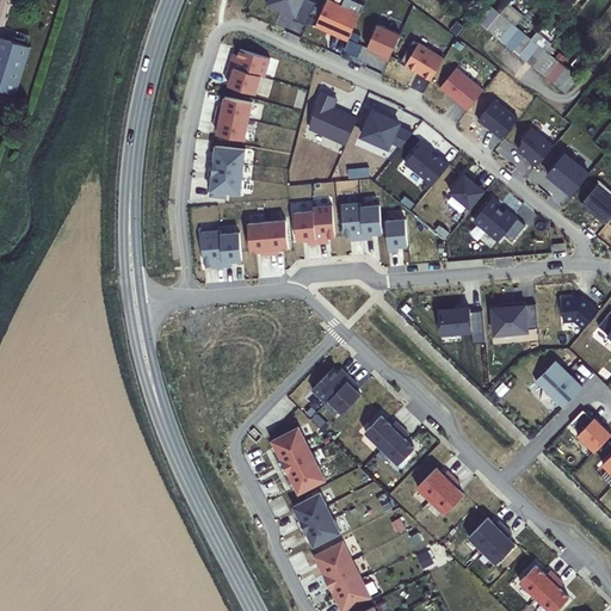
[(270,0),(269,6),(282,12),(283,10),(295,16),(294,19),(307,25),(318,2),(310,0),(270,0)]
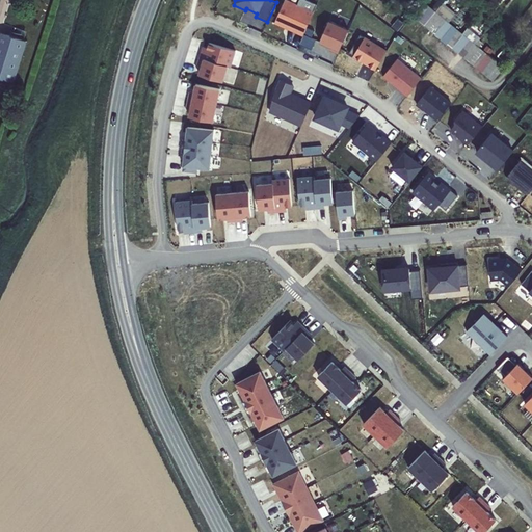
[(285,0),(275,23),(303,35),(315,12),(286,0),(285,0)]
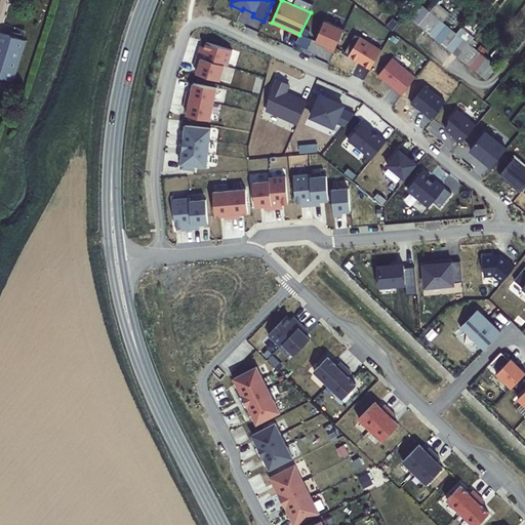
[(412,19),(423,5),(418,1),(412,8),(407,14),(412,19)]
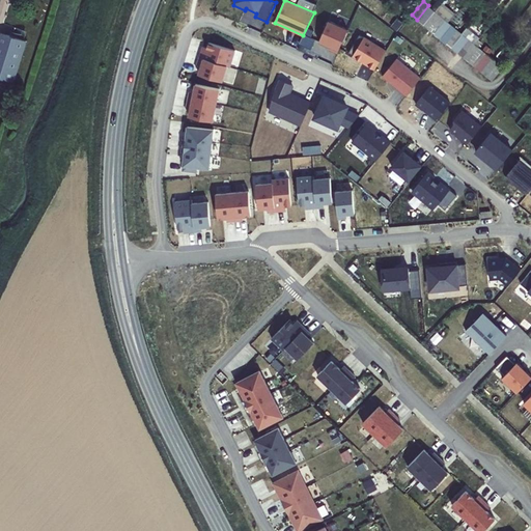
[(453,16),(455,14),(442,2),(436,10),(440,15),(446,20),(448,22),(453,16)]
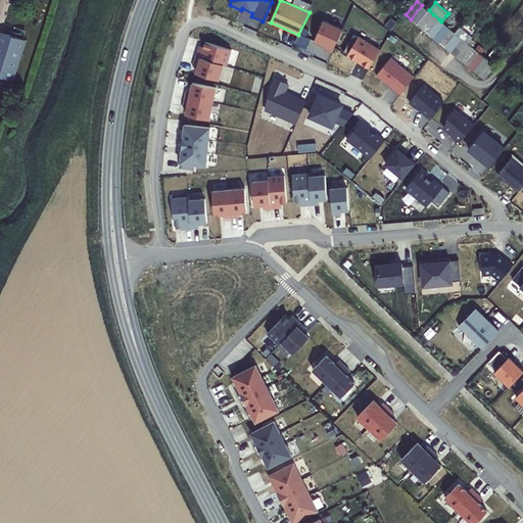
[(411,19),(417,24),(428,10),(422,5),(411,19)]
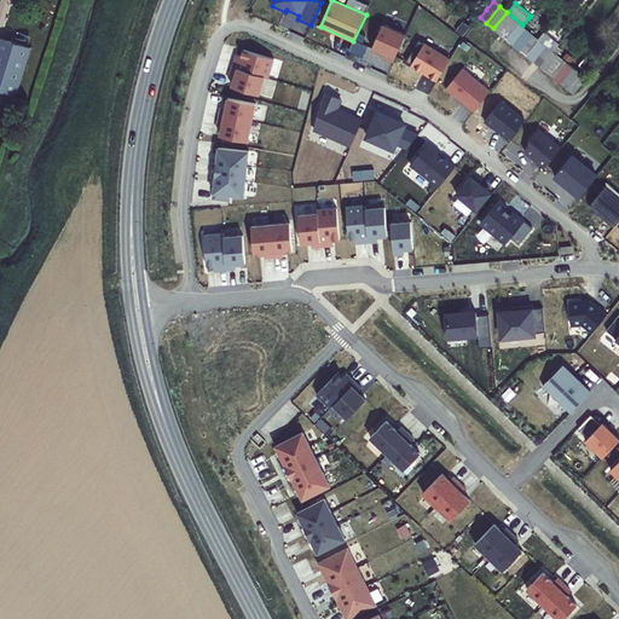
[(493,28),(499,34),(513,17),(508,12),(507,12),(493,28)]
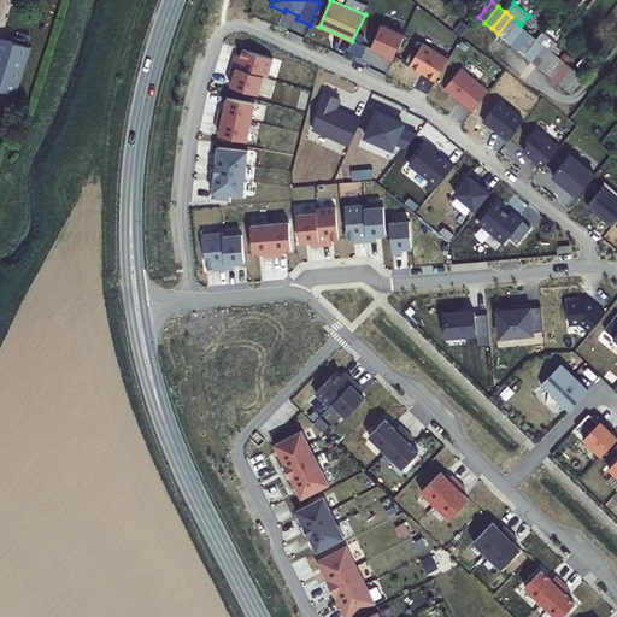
[(498,34),(504,39),(518,23),(511,17),(498,34)]
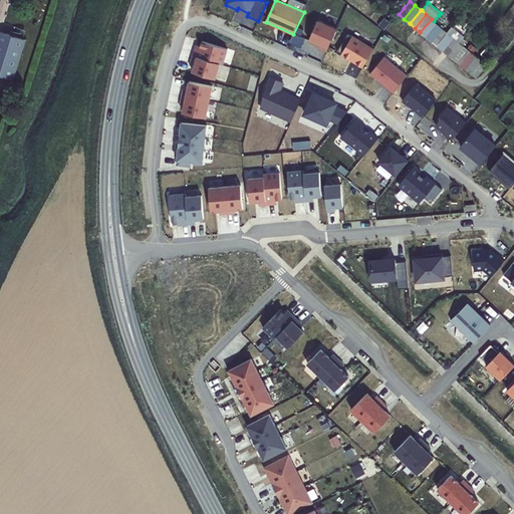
[(452,25),(439,15),(434,21),(437,23),(443,28),(447,31),(450,27),(452,25)]
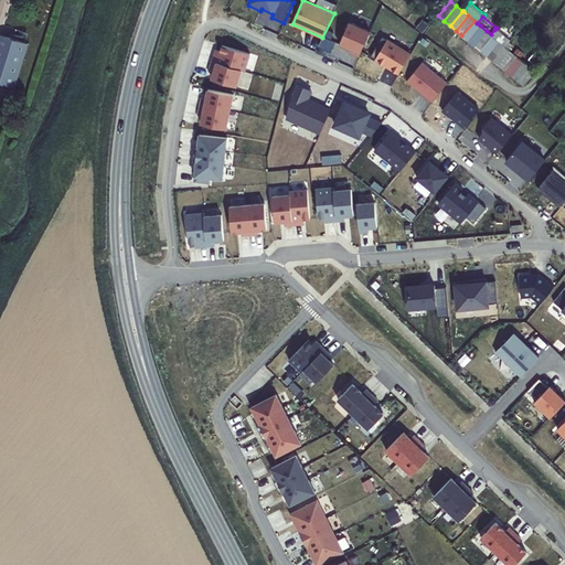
[(461,35),(468,41),(480,25),(477,23),(475,21),(461,35)]
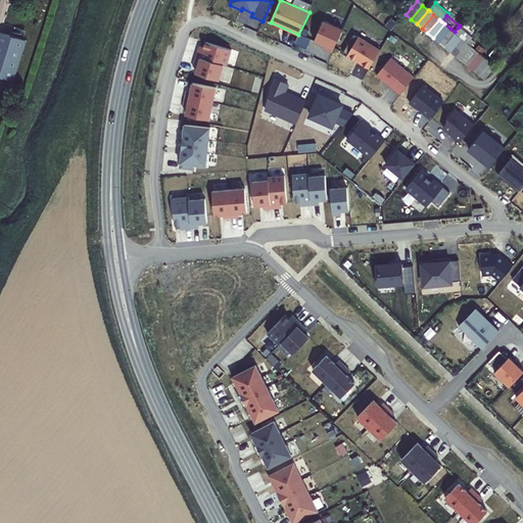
[(325,49),(333,53),(343,29),(325,20),(315,41),(326,46),(325,49)]
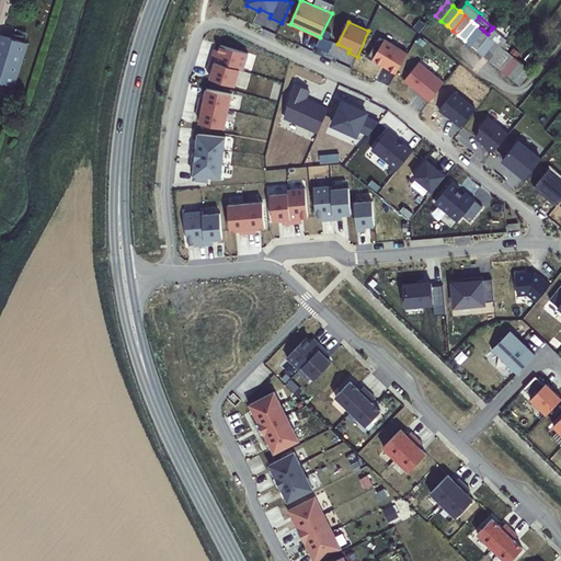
[(465,41),(471,45),(483,31),(477,25),(465,41)]
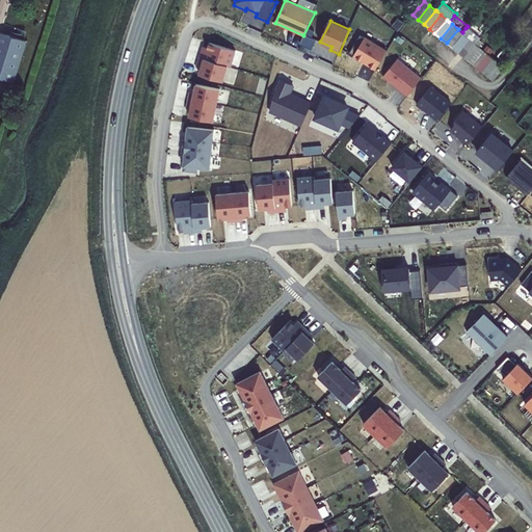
[(447,43),(452,47),(463,33),(462,32),(458,29),(447,43)]
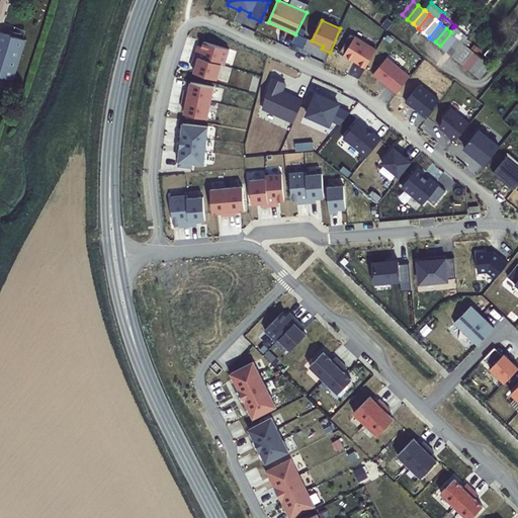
[(0,31),(0,77),(10,81),(24,40),(0,31)]
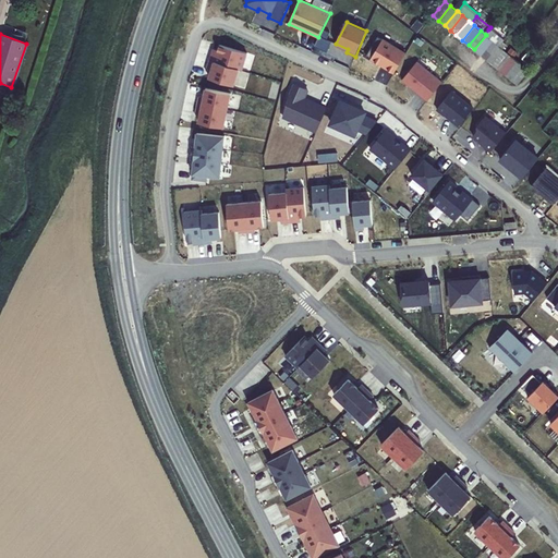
[(474,49),(481,55),(493,40),(488,37),(486,35),(474,49)]
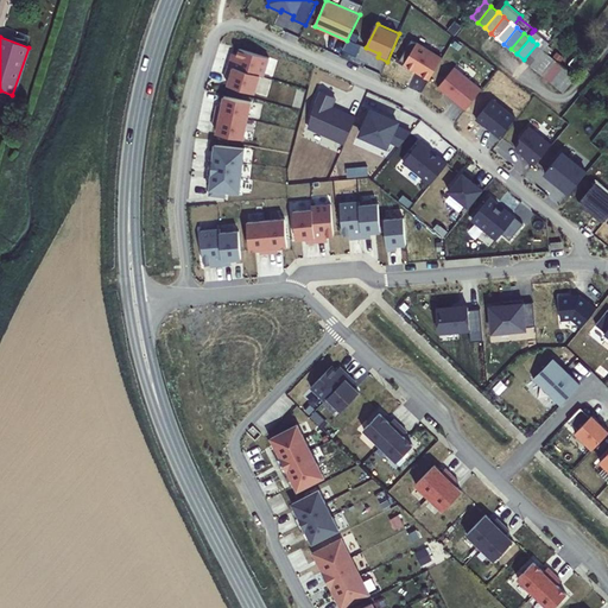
[(537,43),(544,49),(549,44),(542,38),(537,43)]
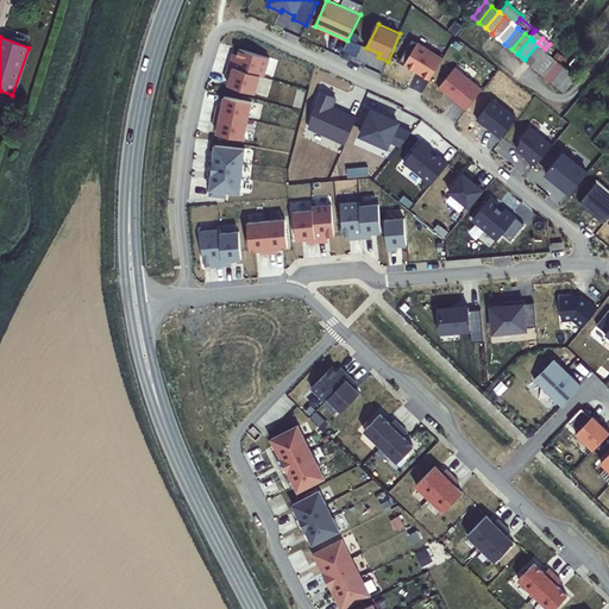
[(400,62),(431,80),(444,58),(414,39),(400,62)]
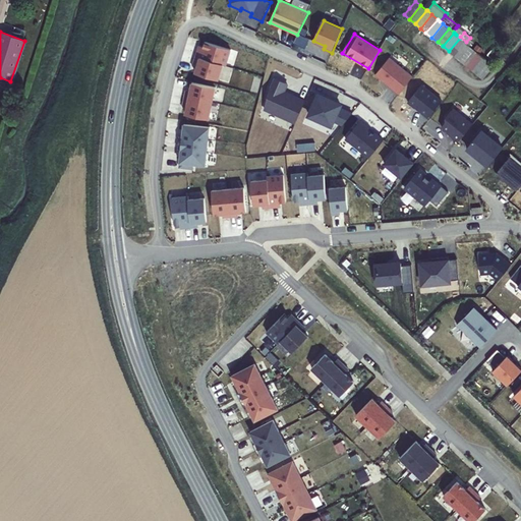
[(460,38),(449,51),(455,56),(466,43),(460,38)]
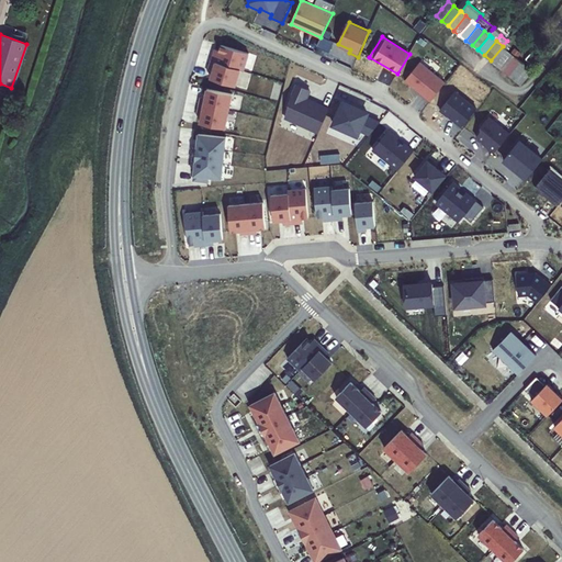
[(244,70),(249,54),(222,45),(218,54),(214,53),(210,69),(214,70),(211,79),(236,87),(240,70),(244,70)]
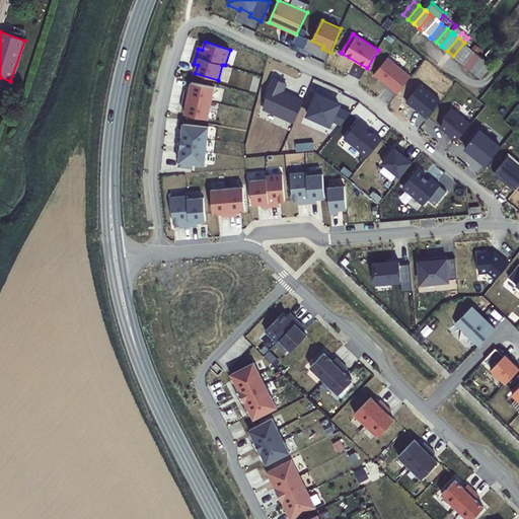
[(453,56),(458,60),(469,47),(464,43),(453,56)]
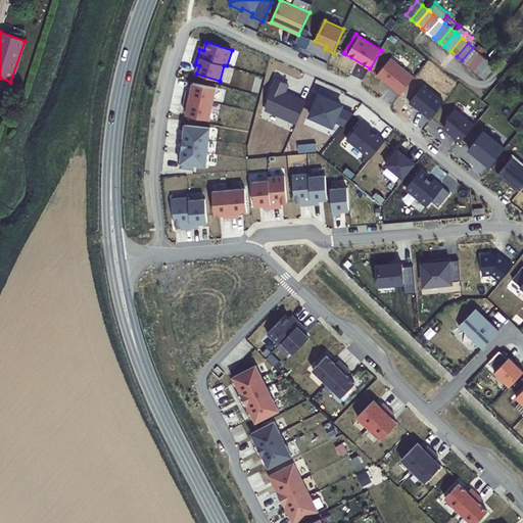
[(467,64),(479,51),(473,47),(462,60),(467,64)]
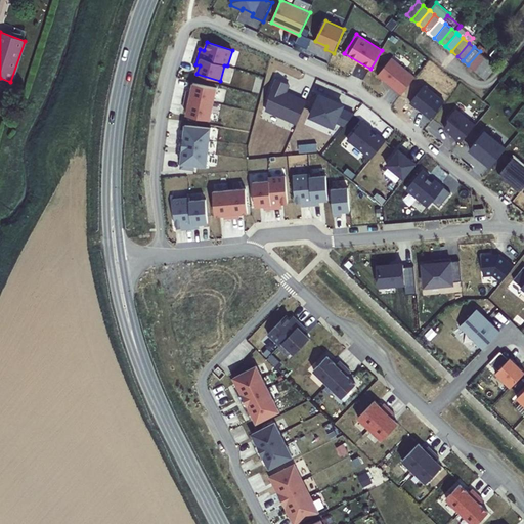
[(505,54),(496,48),(491,55),(498,61),(505,54)]
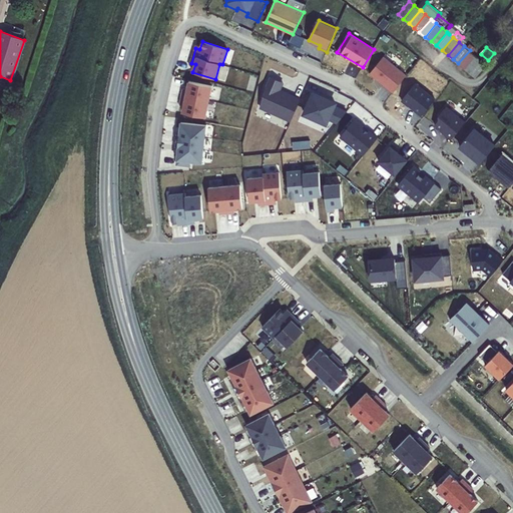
[(458,63),(464,68),(475,55),(472,53),(470,50),(458,63)]
